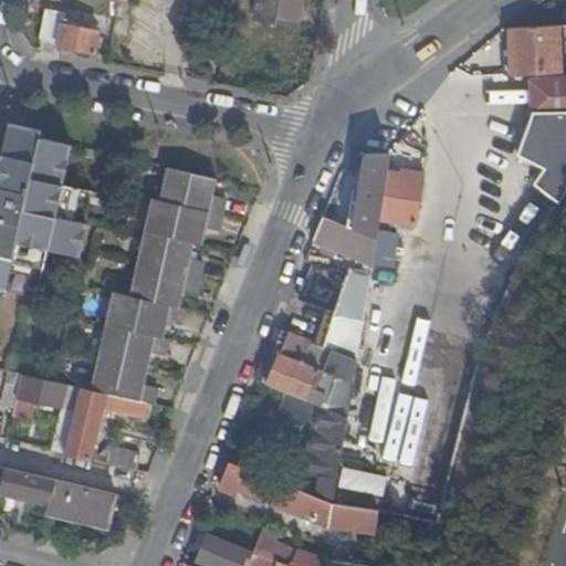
[(118,0),(118,4),(112,37),(146,43),(149,24),(144,23),(146,10),(145,9),(146,0),(118,0)]
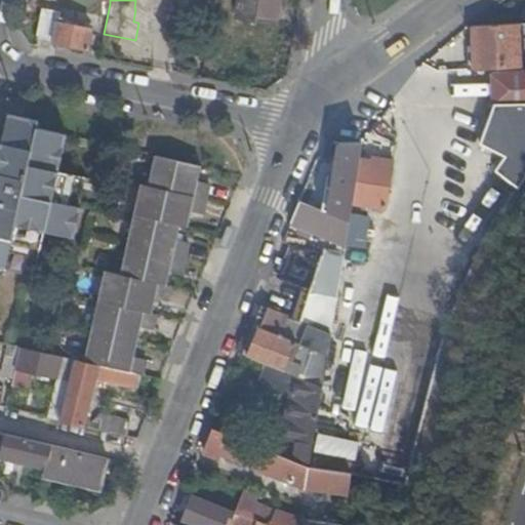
[(201,0),(198,19),(210,22),(213,0),(201,0)]
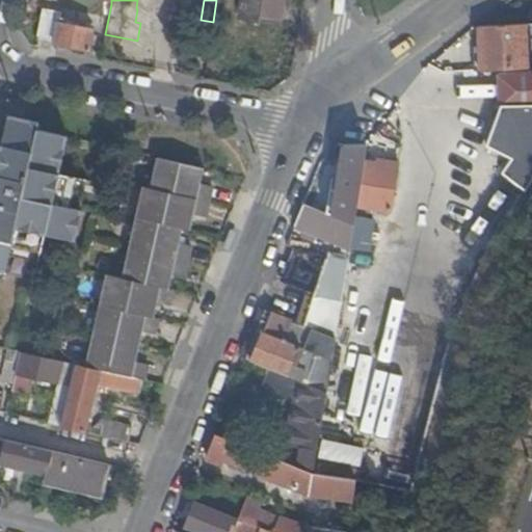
[(242,0),(240,19),(278,25),(283,0),(242,0)]
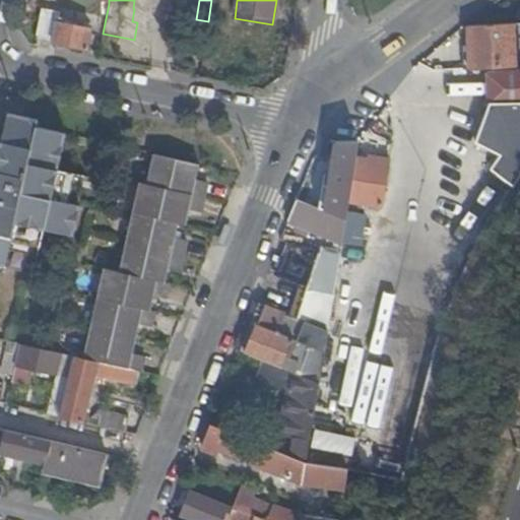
[(60,18),(61,13),(43,9),(37,39),(54,42),(54,44),(87,51),(91,29),(80,26),(81,22),(60,18)]
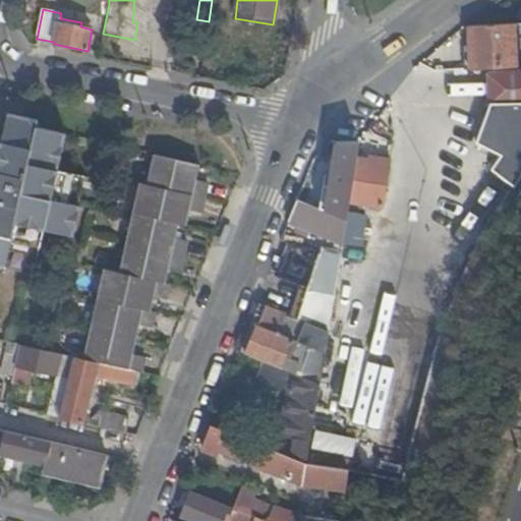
[(515,18),(470,19),(471,76),(516,75),(515,18)]
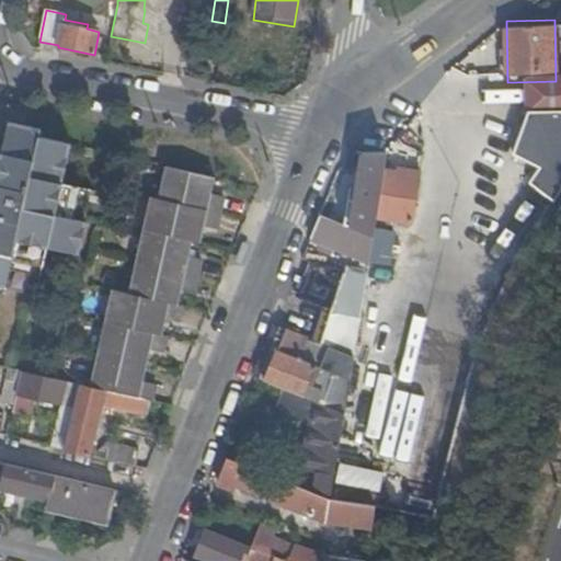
[(560,92),(523,93),(524,109),(560,107),(560,92)]
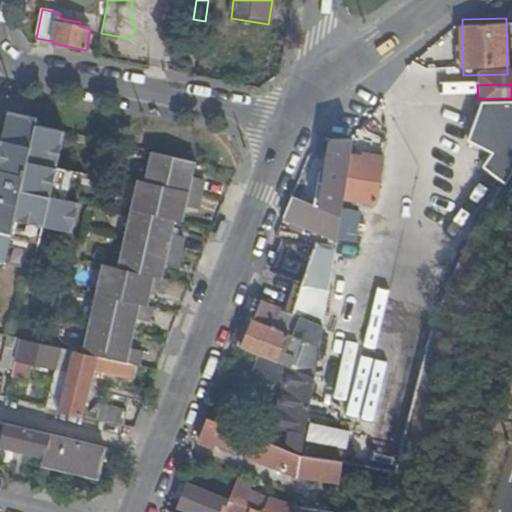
[(511,100),(482,102),(470,139),(493,153),(485,167),(506,184),(511,175),(511,100)]
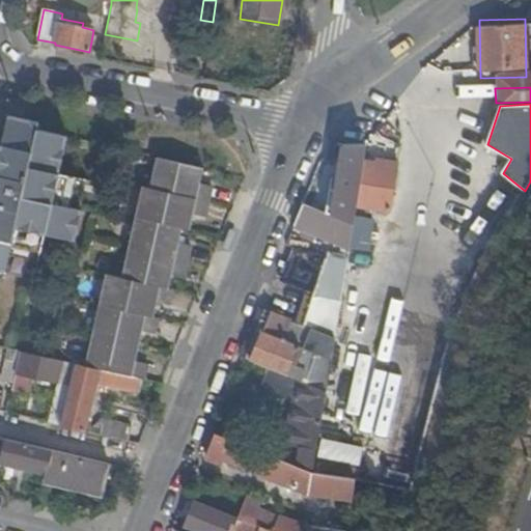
[(38,130),(40,121),(9,115),(3,144),(0,143),(0,272),(5,274),(5,271),(6,271),(10,257),(39,263),(46,233),(76,240),(83,210),(81,208),(87,179),(60,173),(68,136),(38,130)]
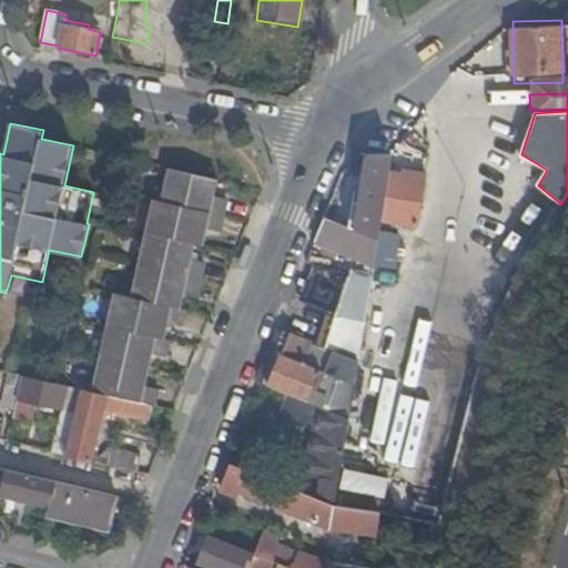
[(394,148),(384,148),(372,161),(371,169),(391,169),(394,148)]
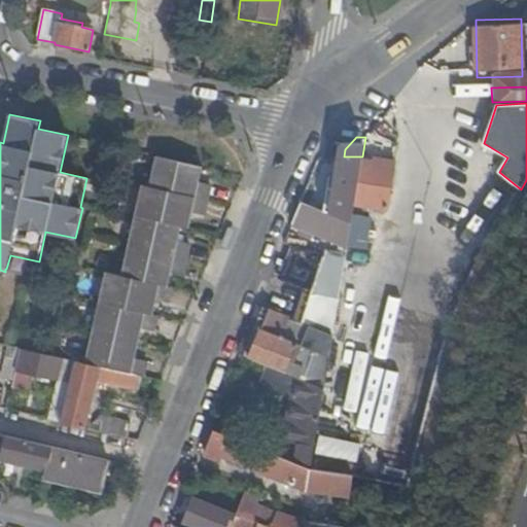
[(345,149),(356,137),(347,137),(346,141),(345,147),(345,149)]
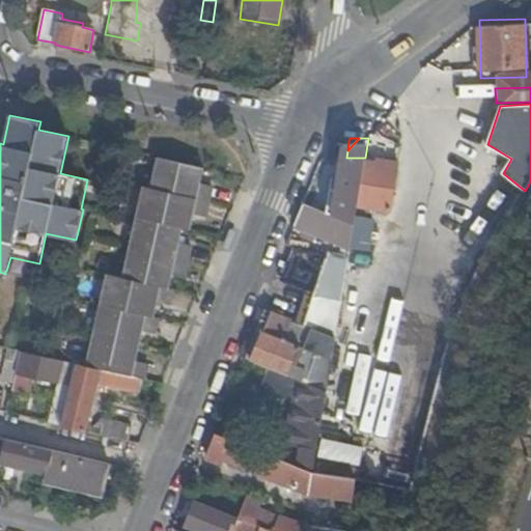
[(182,243),(186,227),(192,228),(195,213),(206,216),(213,185),(201,183),(204,167),(159,157),(151,188),(144,186),(123,278),(107,275),(87,367),(100,369),(104,370),(118,374),(129,376),(145,380),(148,364),(136,362),(143,331),(157,334),(159,318),(155,317),(159,303),(171,305),(174,289),(171,289),(174,274),(187,277),(193,245),(182,243)]
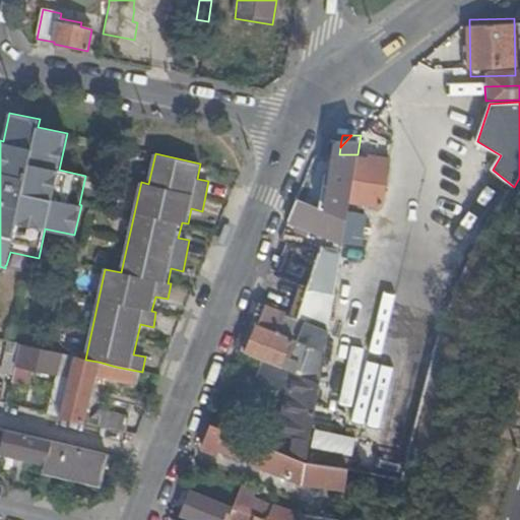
[(338,159),(330,208),(347,215),(348,208),(350,202),(358,154),(339,154),(338,159)]
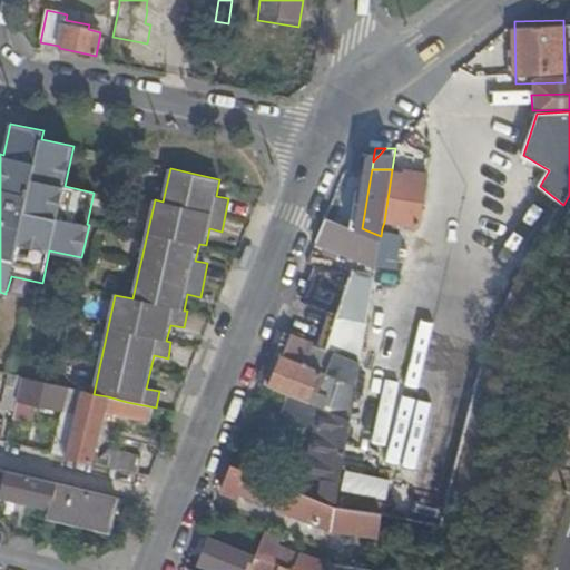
[(429,175),(392,169),(384,222),(404,225),(405,218),(421,220),(429,175)]
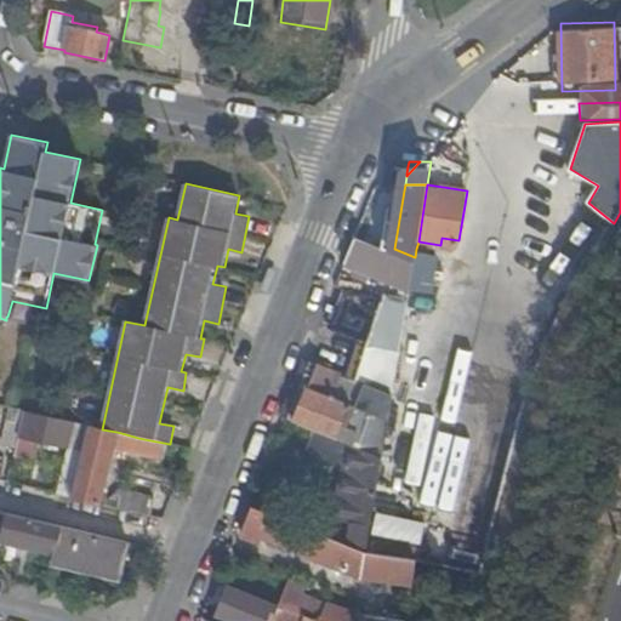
[(399,192),(389,254),(393,255),(394,249),(404,191),(399,192)]
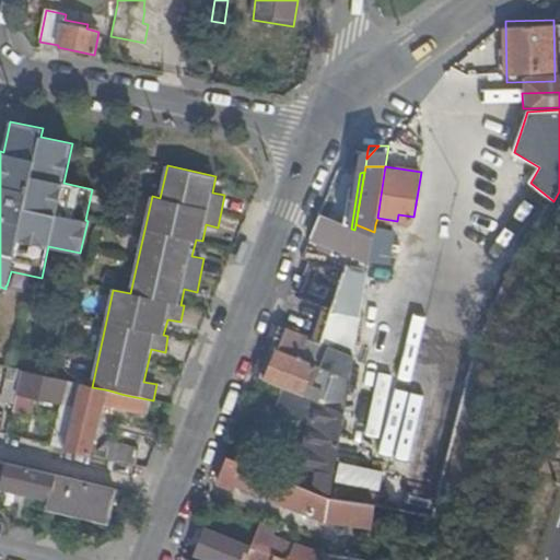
[(311,240),(323,244),(328,246),(326,253),(330,255),(333,248),(350,255),(354,230),(351,229),(321,217),(311,240)]
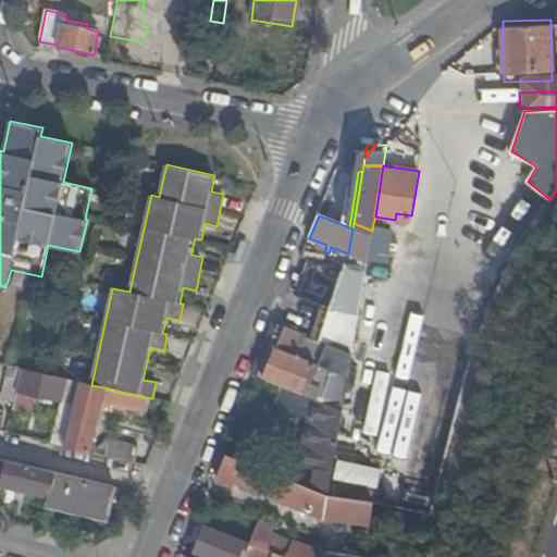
[(325,383),(323,397),(344,406),(368,259),(372,231),(354,223),(353,229),(348,254),(332,345),(325,383)]
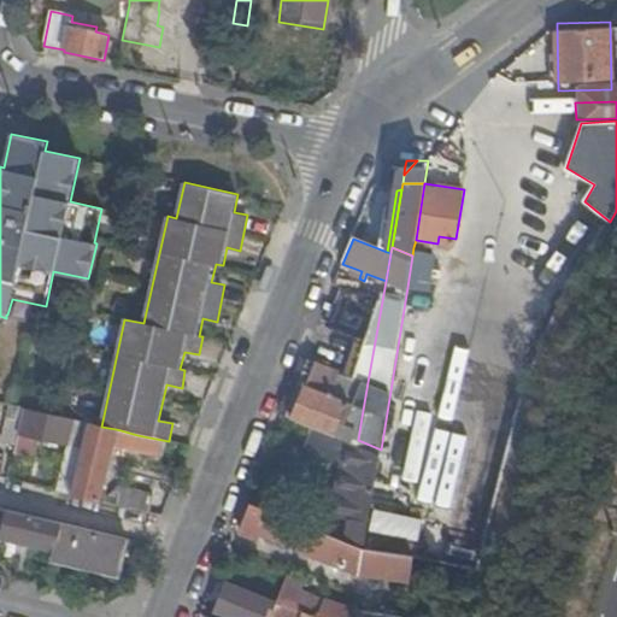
[(413,247),(412,256),(407,287),(423,289),(428,250),(413,247)]
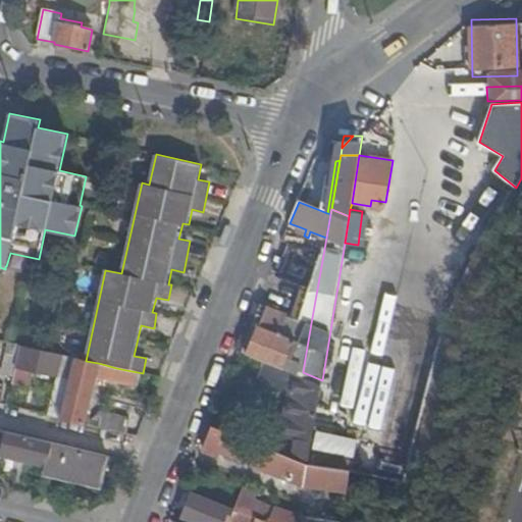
[(266,307),(248,356),(266,363),(301,377),(303,372),(305,359),(311,323),(308,322),(300,342),(278,334),(286,314),(296,318),(317,268),(317,267),(282,254),(268,289),(274,292),(268,307),(266,307)]
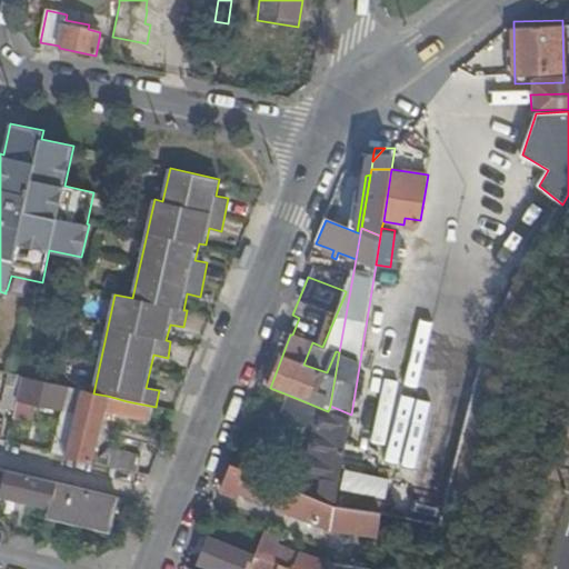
[(1,409),(15,411),(18,399),(23,377),(8,373),(2,397),(5,397),(1,409)]
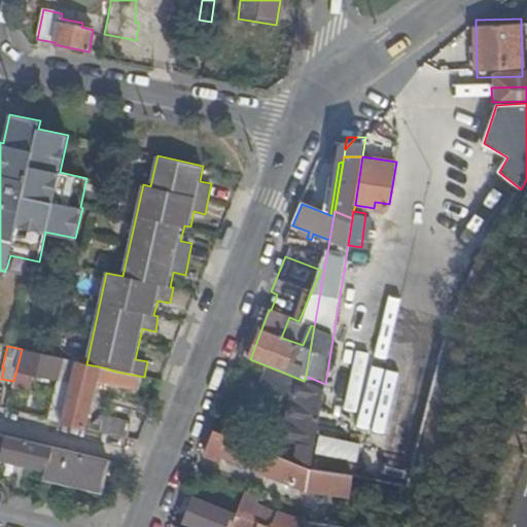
[(64,359),(22,349),(16,370),(13,381),(12,388),(32,392),(36,375),(57,379),(59,380),(64,359)]
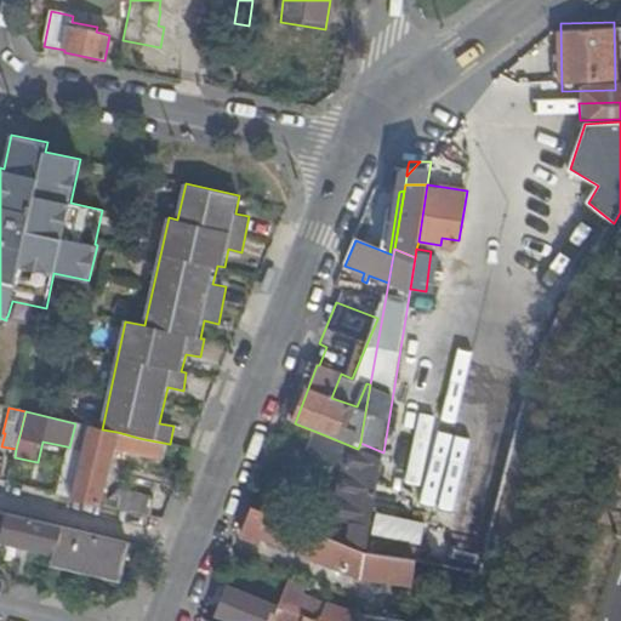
[(69,448),(84,451),(90,426),(75,423),(69,448)]
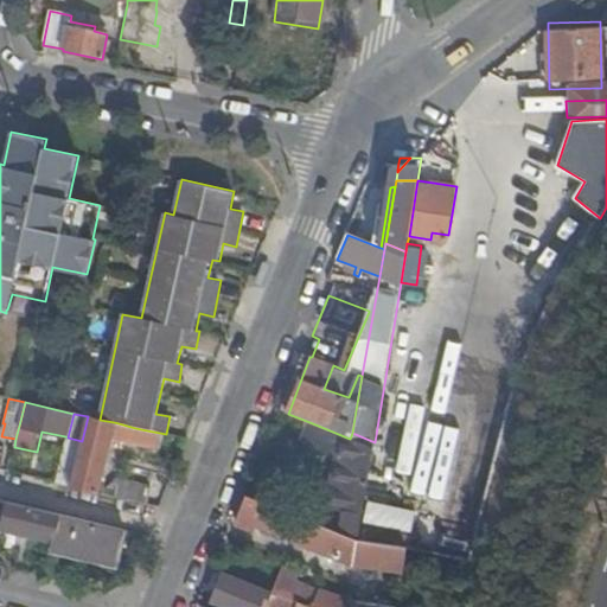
[(96,493),(114,422),(100,420),(88,416),(82,441),(77,460),(70,487),(96,493)]
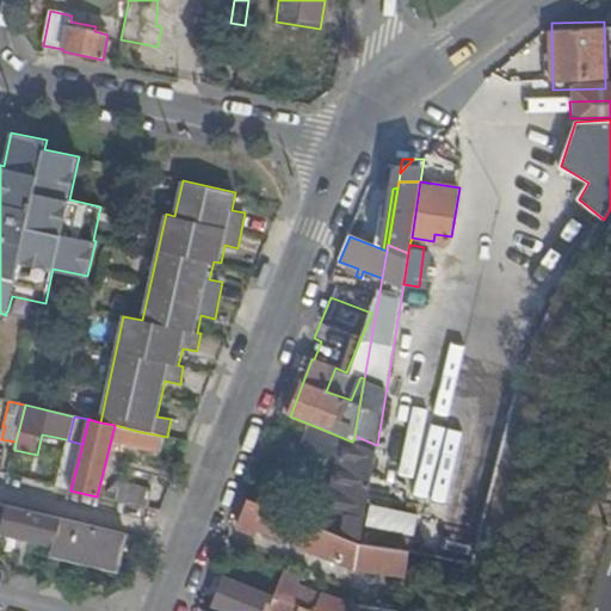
[(329,512),(339,516),(341,508),(346,480),(352,442),(312,425),(303,445),(340,460),(329,512)]
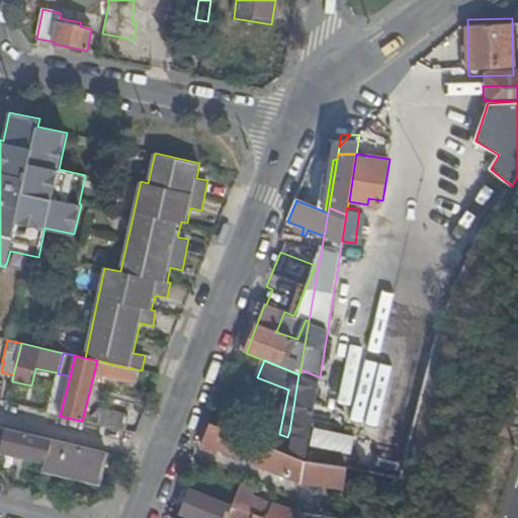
[(123,376),(125,367),(115,365),(101,361),(100,367),(112,370),(112,373),(123,376)]
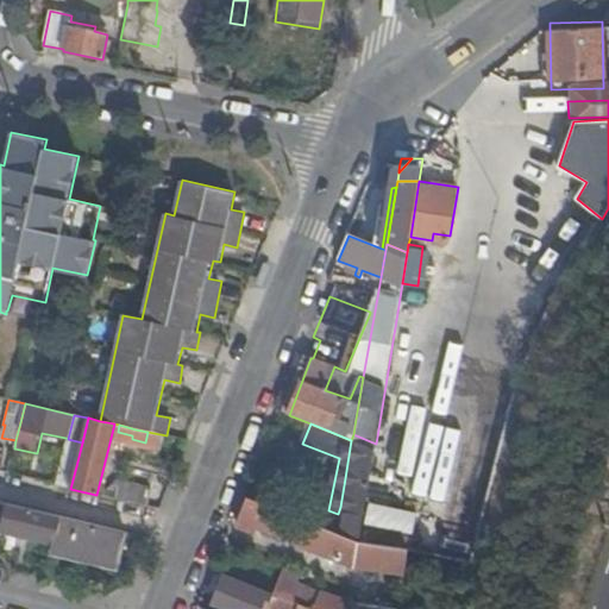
[(338,514),(336,528),(360,538),(376,444),(353,434),(351,440),(345,478),(340,507),(338,514)]
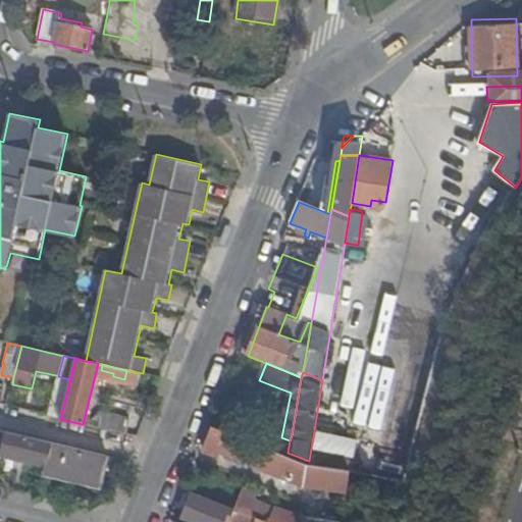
[(58,376),(56,375),(47,416),(60,419),(66,396),(70,379),(58,376)]
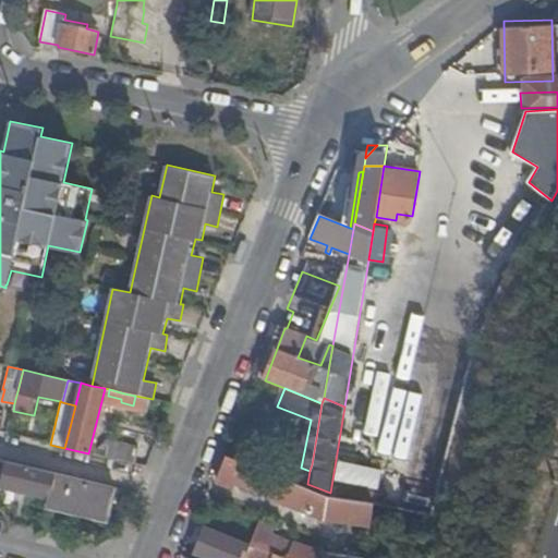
[(135,465),(135,462),(138,448),(111,441),(104,452),(95,450),(93,455),(135,465)]
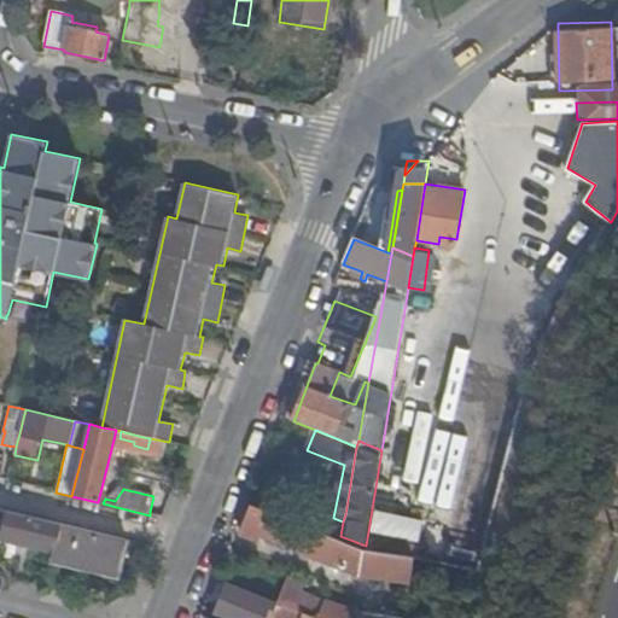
[(261,535),(283,543),(289,546),(336,565),(337,559),(340,541),(251,506),(242,532),(258,541),(261,535)]
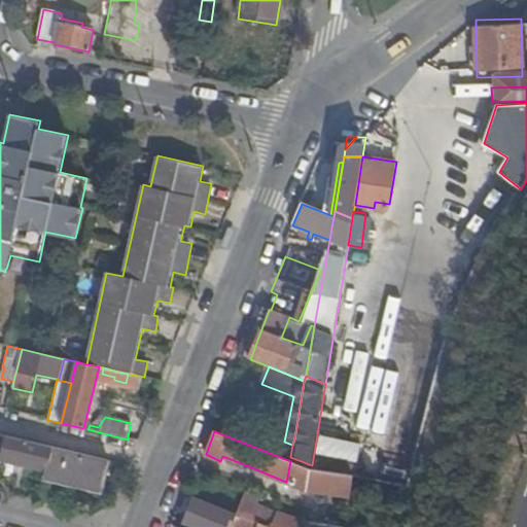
[(48,468),(54,448),(0,434),(0,468),(2,458),(48,468)]
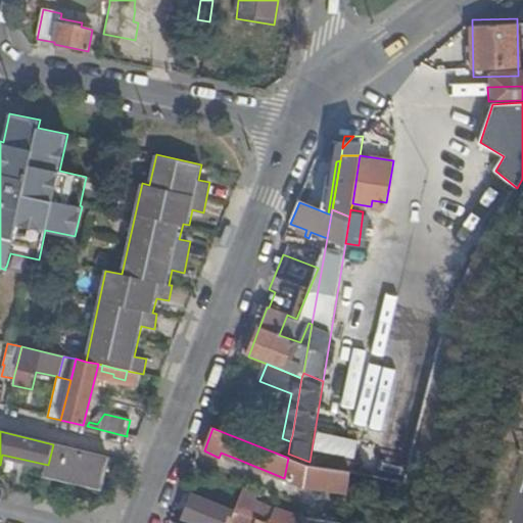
[(100,486),(107,457),(54,444),(53,444),(48,465),(46,474),(100,486)]
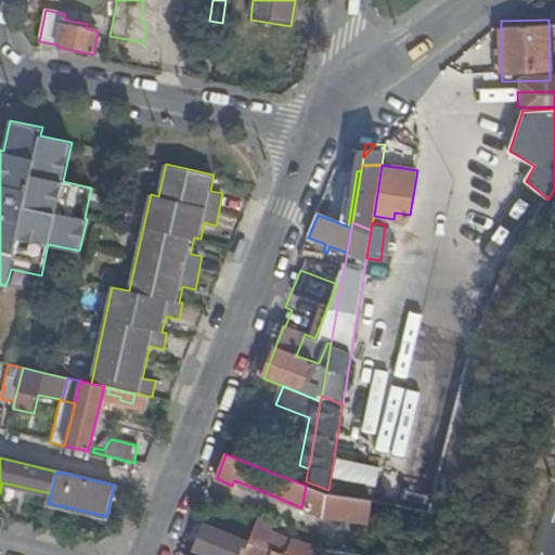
[(306,486),(302,502),(324,512),(328,490),(306,481),(306,486)]
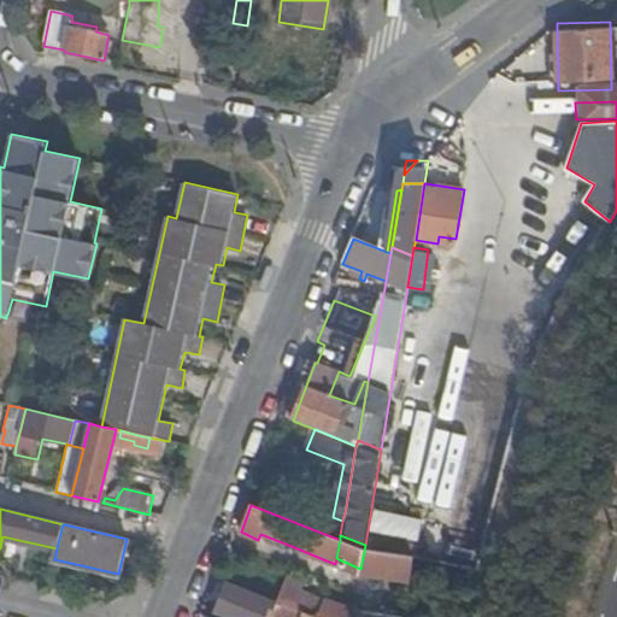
[(365,545),(360,569),(411,575),(415,552),(365,545)]
